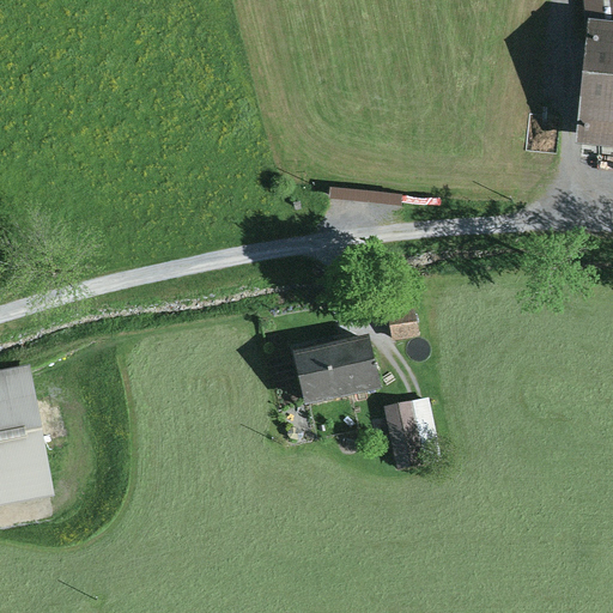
[(612,0),(586,0),(589,16),(576,141),(612,144),(612,0)]
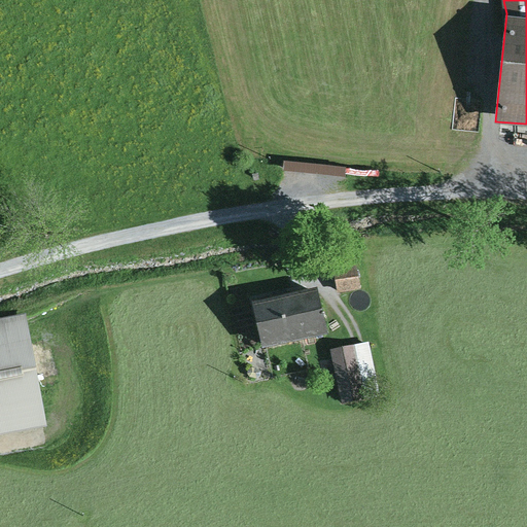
[(284,160),(283,169),(345,175),(346,166),(284,160)]
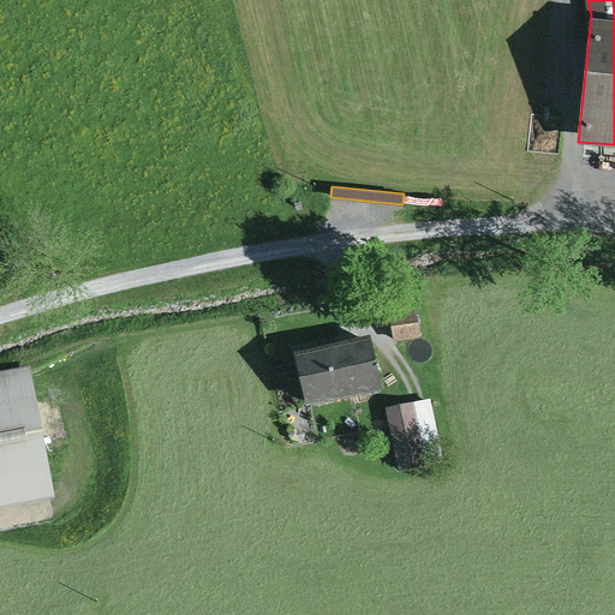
[(417,310),(389,315),(394,341),(422,336),(417,310)]
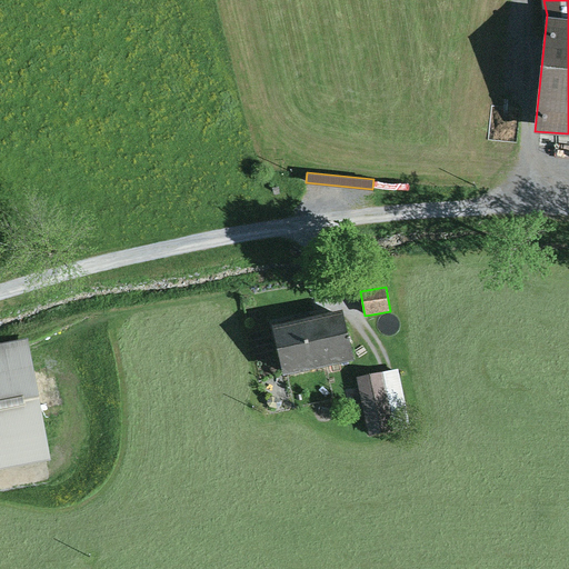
[(343,308),(272,323),(282,372),(355,357),(343,308)]
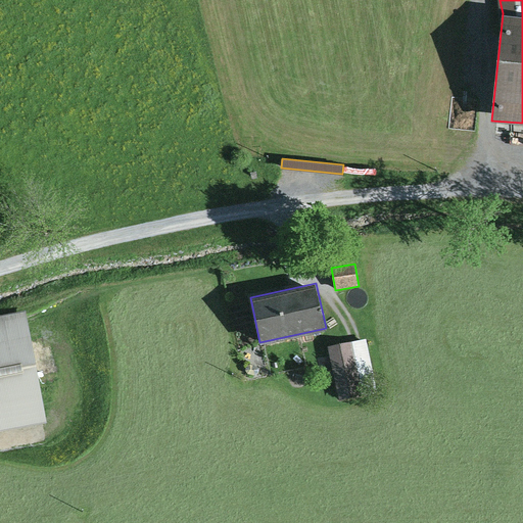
[(0,317),(0,427),(46,420),(27,313),(0,317)]
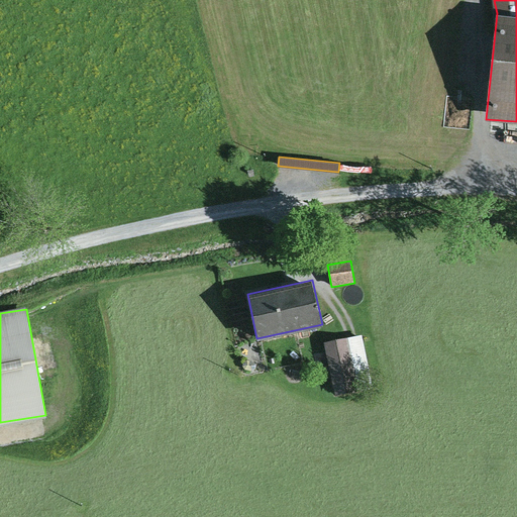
[(363,334),(325,342),(336,395),(374,387),(363,334)]
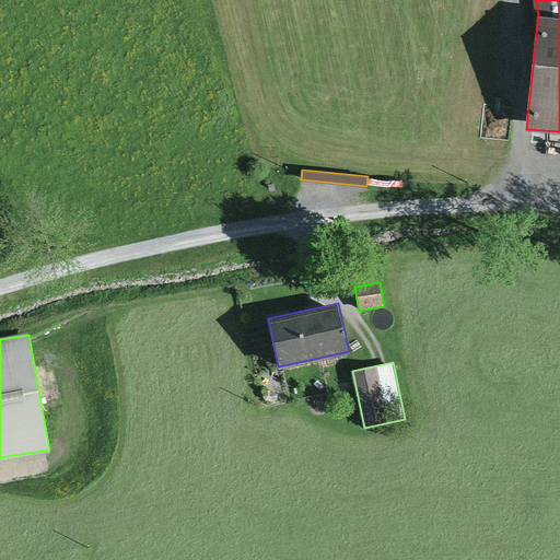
All buildings are outlined.
